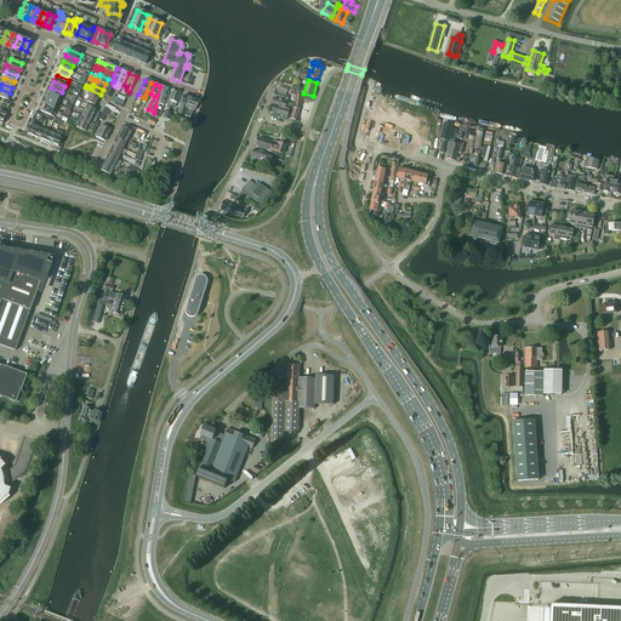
[(104,95),(109,98),(114,89),(108,86),(104,95)]
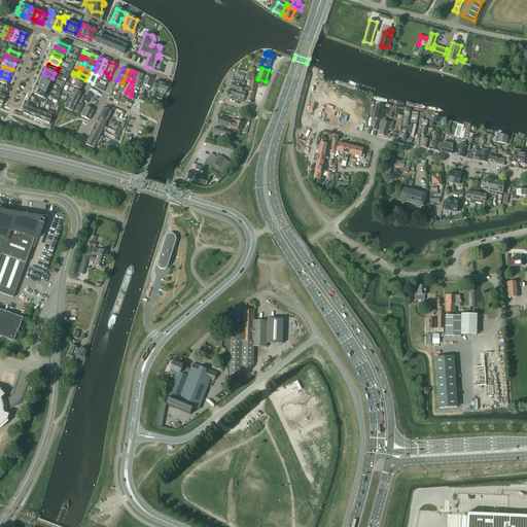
[(136,73),(132,91),(134,92),(135,89),(138,90),(142,76),(136,73)]
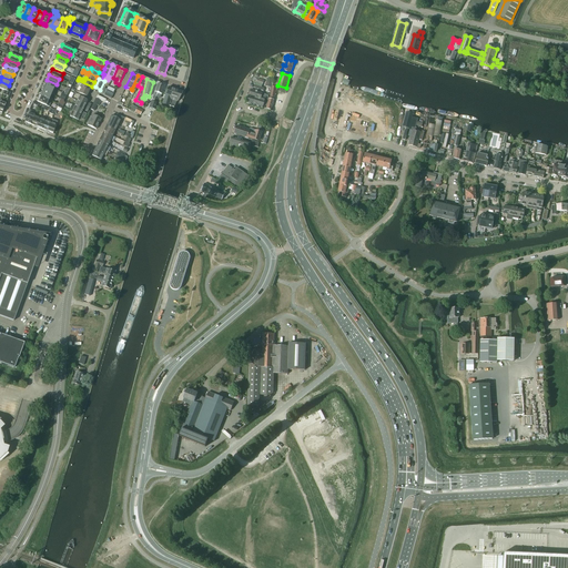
[(47,80),(44,85),(54,90),(57,84),(47,80)]
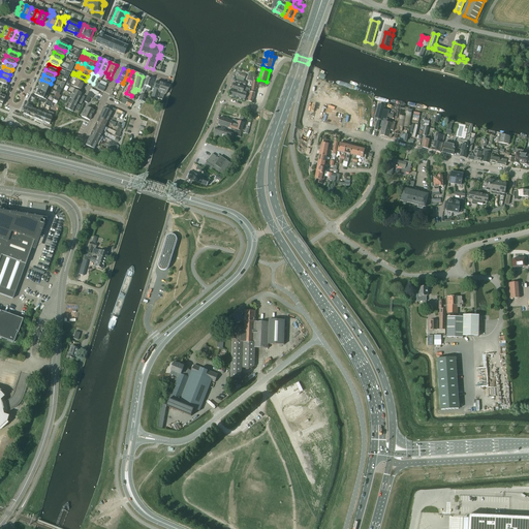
[(71,80),(73,81),(83,86),(86,81),(72,74),(71,76),(73,76),(71,80)]
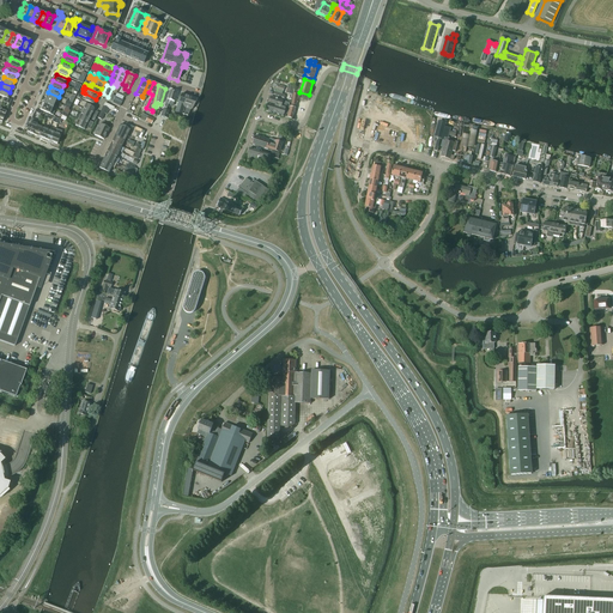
[(177,93),(169,91),(164,107),(167,108),(169,101),(174,102),(177,93)]
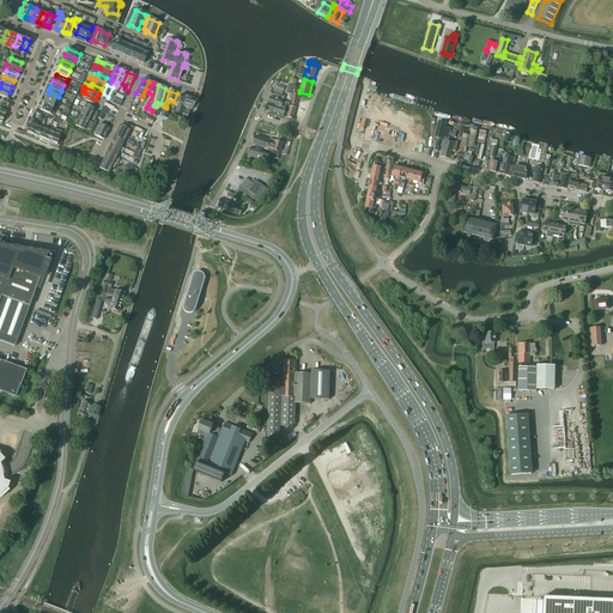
[(48,92),(46,98),(55,102),(59,97),(48,92)]
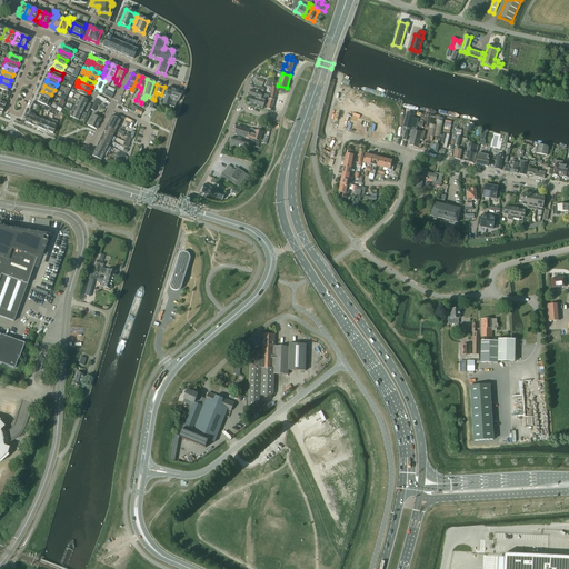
[(89,92),(79,87),(77,92),(79,92),(79,93),(87,97),(89,92)]
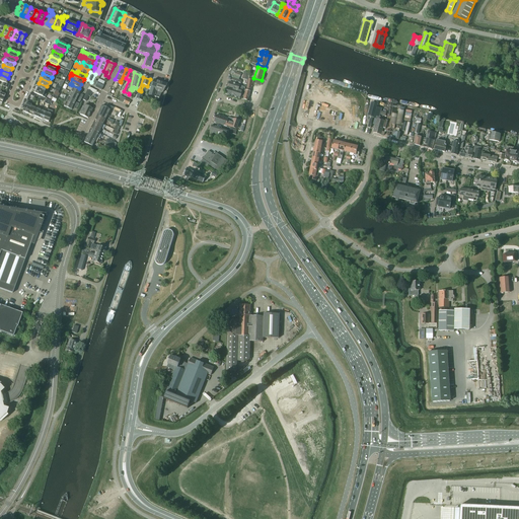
[(166,84),(153,80),(148,95),(159,98),(161,93),(162,93),(166,84)]
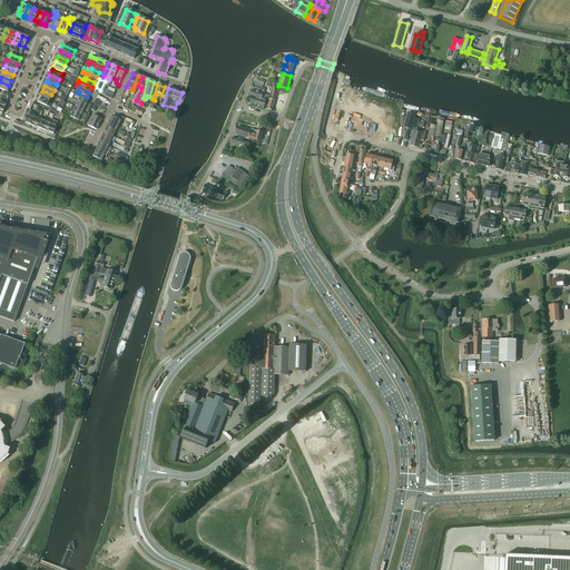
[(105,95),(104,96),(111,99),(114,94),(107,90),(106,92),(105,95)]
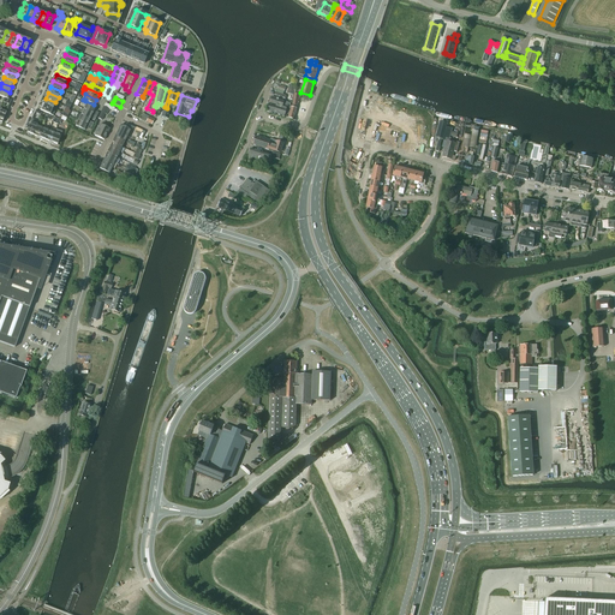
[(268,112),(274,113),(276,106),(279,106),(279,105),(280,105),(281,101),(279,100),(279,99),(272,97),(270,103),(269,103),(268,103),(267,106),(268,107),(269,107),(268,112)]
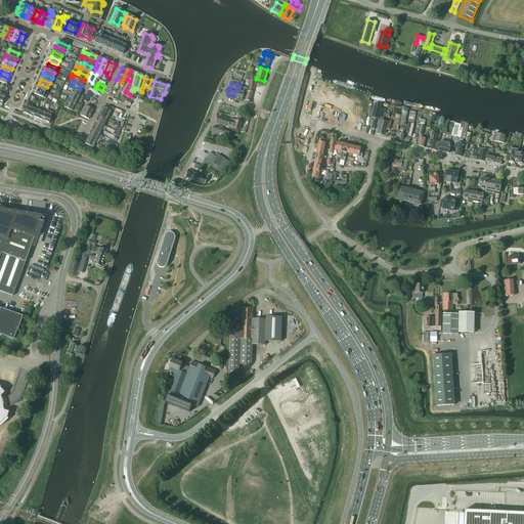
[(39,84),(37,89),(45,92),(47,87),(39,84)]
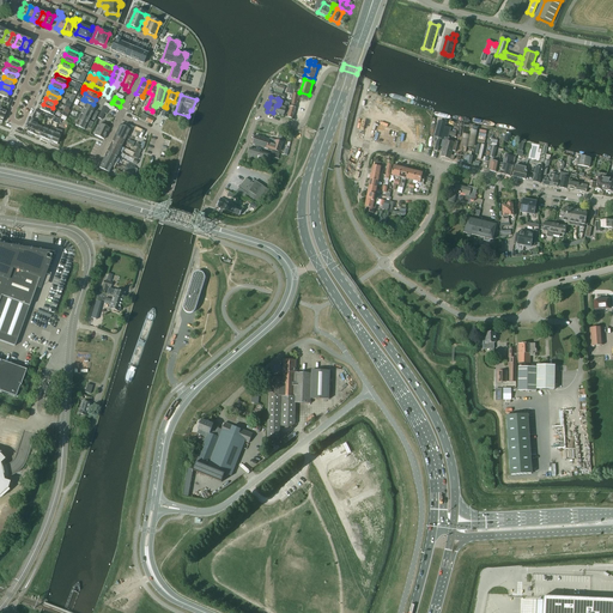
[(273,113),(284,116),(286,109),(285,108),(286,104),(289,104),(289,103),(280,101),(279,104),(278,104),(278,105),(275,105),(273,113)]
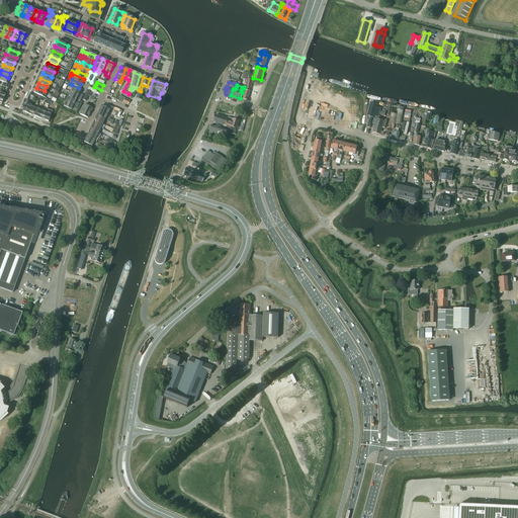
[(45,91),(36,88),(33,93),(45,98),(47,92),(45,91)]
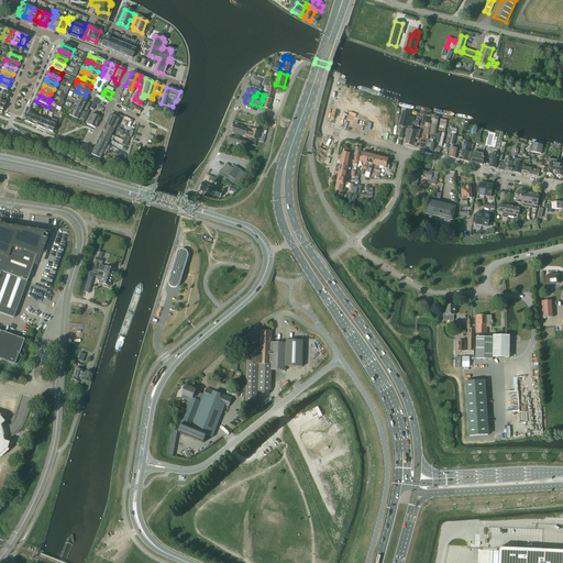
[(78,96),(76,100),(85,105),(87,100),(78,96)]
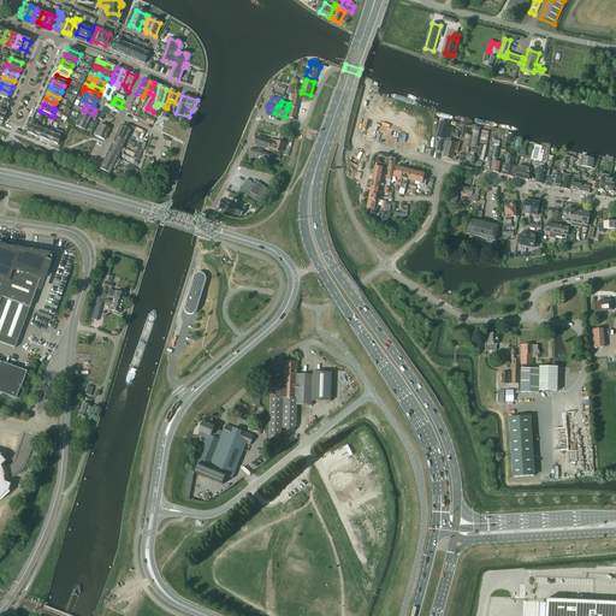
[(110,110),(104,107),(102,110),(98,118),(102,120),(105,114),(106,114),(110,110)]
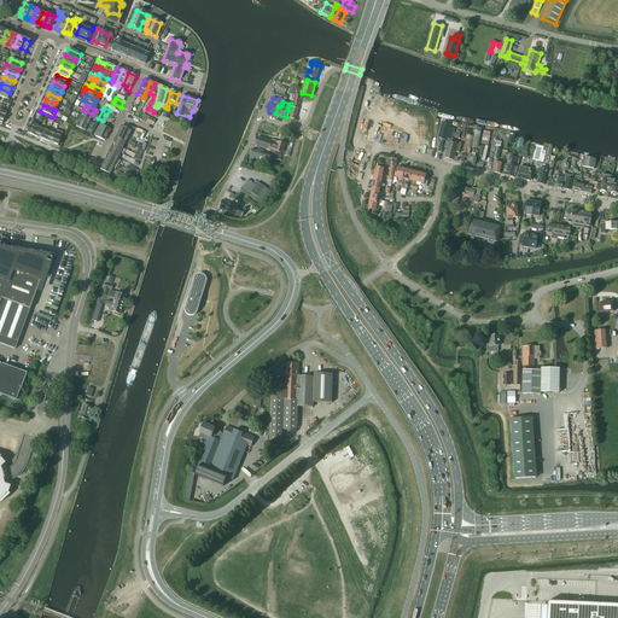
[(289,110),(286,117),(295,120),(298,109),(291,108),(291,110),(289,110)]
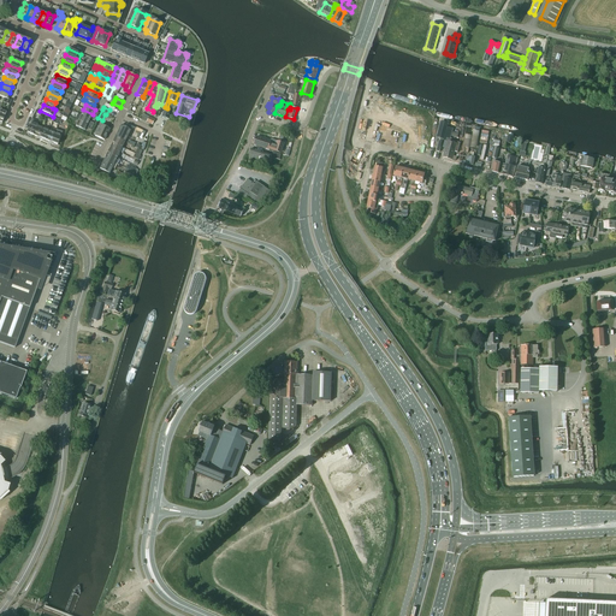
[(83,110),(81,116),(90,120),(93,114),(83,110)]
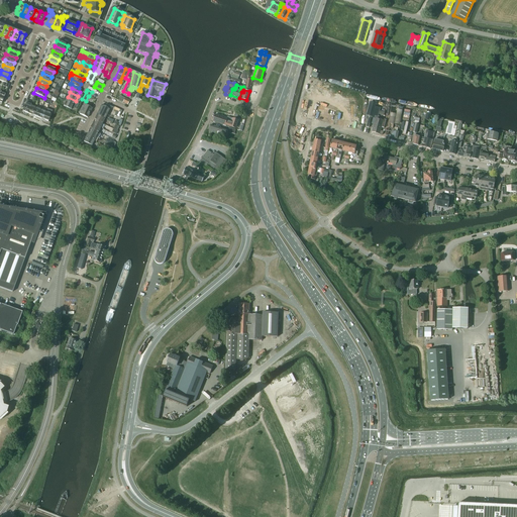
[(120,96),(118,100),(127,105),(129,101),(120,96)]
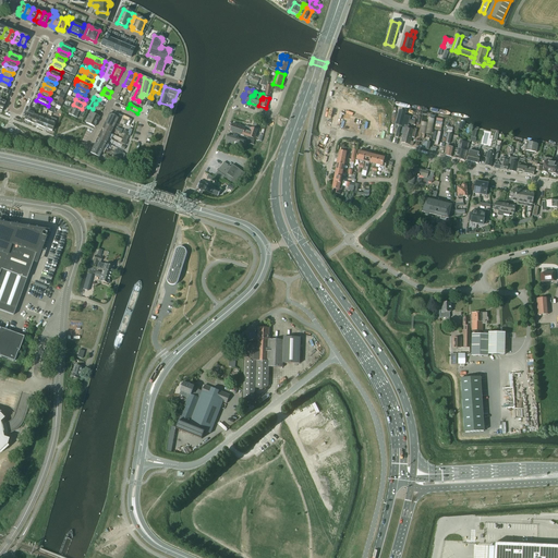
[(73,105),(71,109),(80,113),(82,109),(73,105)]
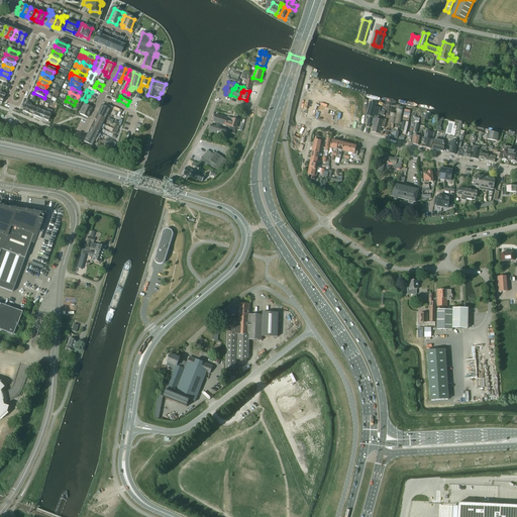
[(22,111),(27,114),(31,105),(28,104),(29,101),(26,100),(22,111)]
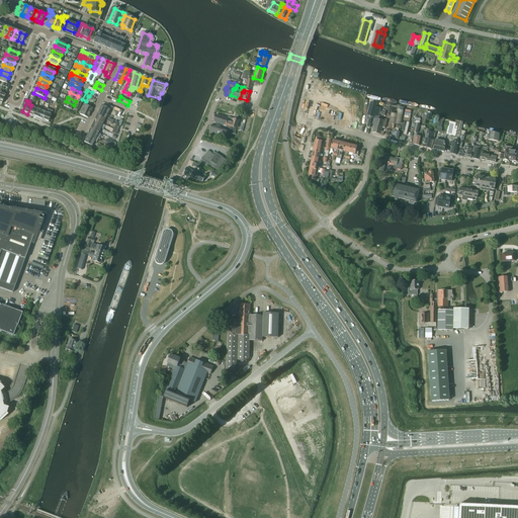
[(66,101),(64,106),(71,110),(72,107),(76,109),(78,107),(77,107),(74,105),(66,101)]
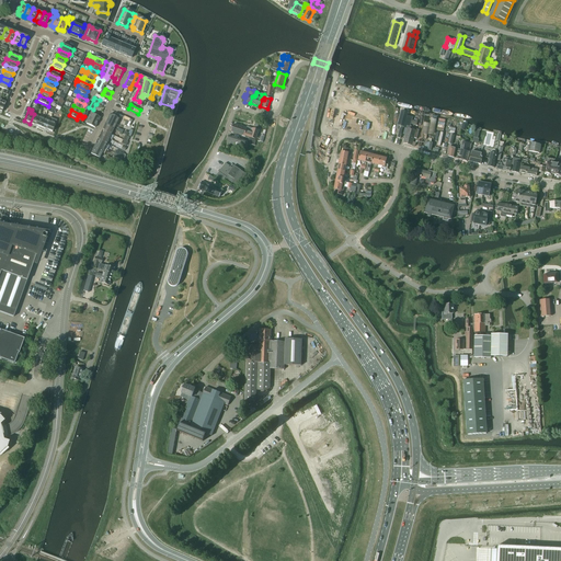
[(401,111),(398,126),(404,128),(403,135),(405,135),(404,140),(403,141),(403,144),(412,146),(412,145),(413,141),(416,130),(410,129),(411,124),(412,121),(412,117),(408,116),(408,113),(401,111)]
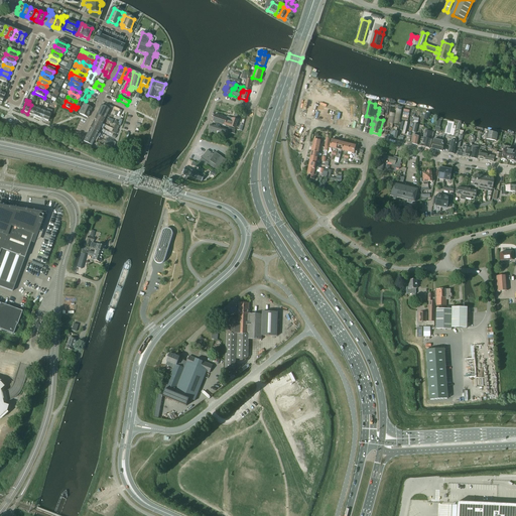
[(27,114),(32,116),(36,107),(31,105),(27,114)]
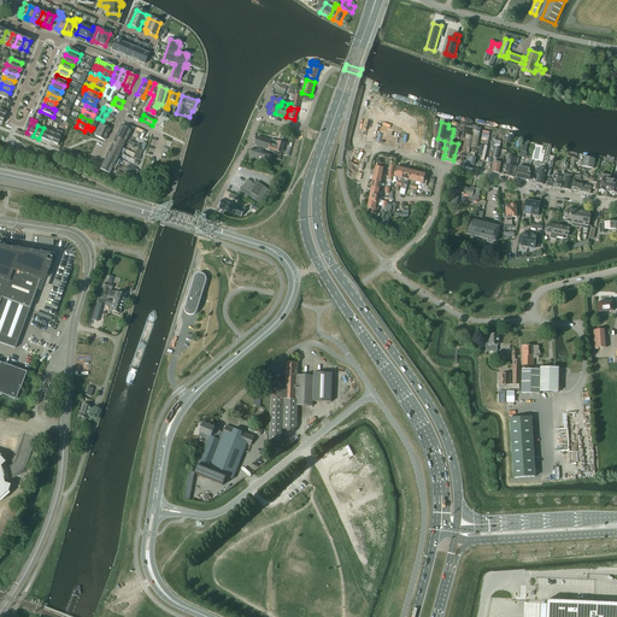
[(95,136),(104,141),(110,129),(100,125),(95,136)]
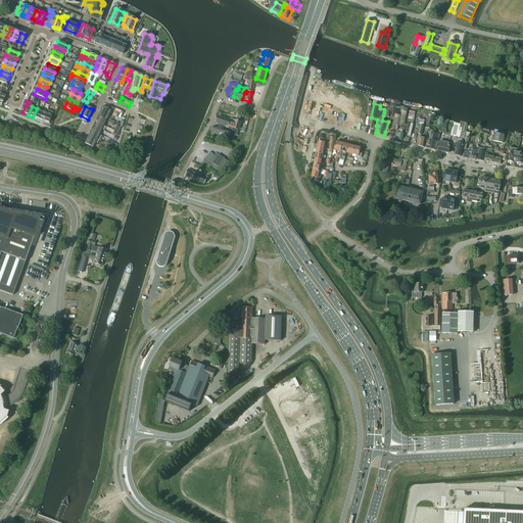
[(100,111),(97,116),(105,121),(108,115),(110,110),(102,106),(100,111)]
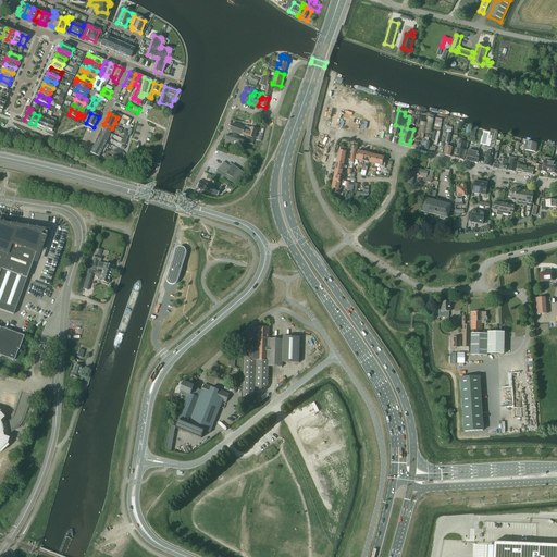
[(35,125),(40,127),(45,118),(39,115),(35,125)]
